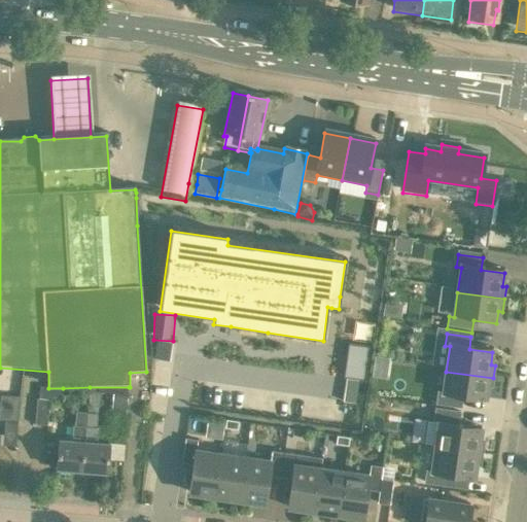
[(343,381),(364,384),(370,351),(348,348),(343,381)]
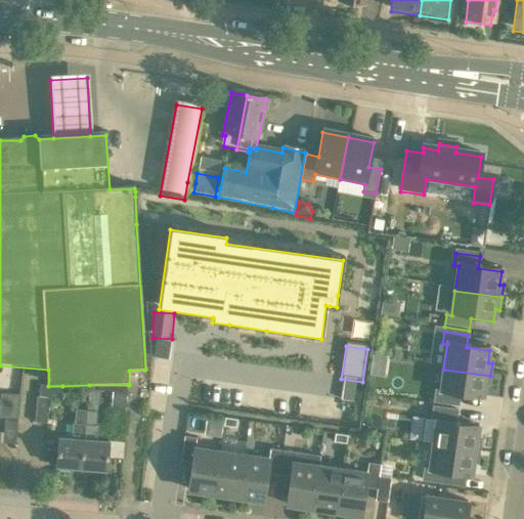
[(374,358),(372,376),(386,378),(388,359),(374,358)]
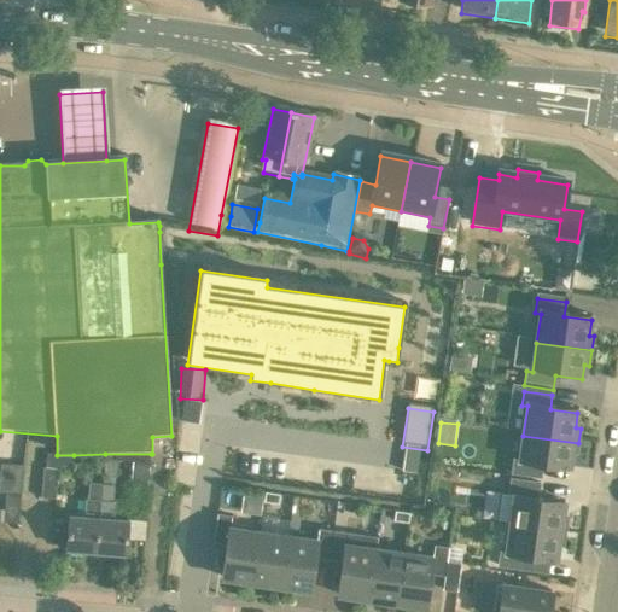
[(578,443),(523,436),(519,465),(513,464),(511,478),(540,482),(542,468),(569,472),(571,458),(576,458),(578,443)]
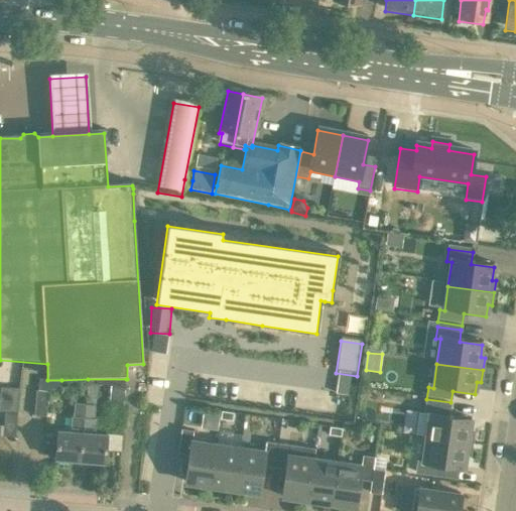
[(83,436),(81,465),(104,467),(107,438),(98,438),(98,430),(101,430),(102,422),(95,422),(97,388),(110,389),(108,410),(123,411),(126,379),(88,379),(85,408),(83,436)]
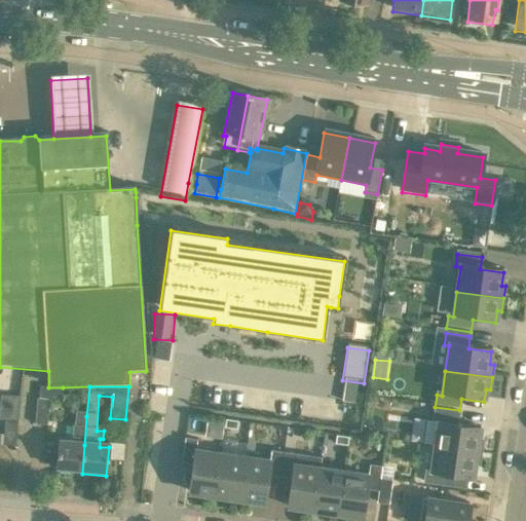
[(47,392),(40,391),(38,403),(37,403),(34,429),(47,430),(50,404),(61,405),(63,387),(48,387),(47,392)]
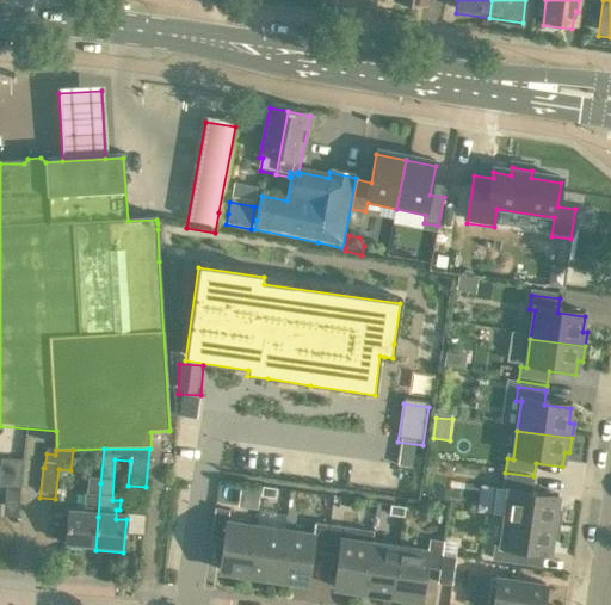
[(0,493),(19,494),(22,465),(0,464),(0,493)]
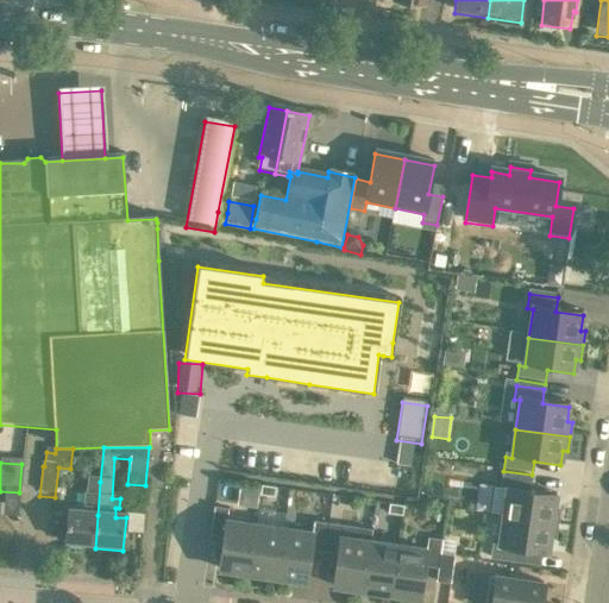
[(502,520),(557,528),(559,514),(554,513),(556,498),(529,494),(531,481),(503,476),(501,490),(507,491),(502,520)]
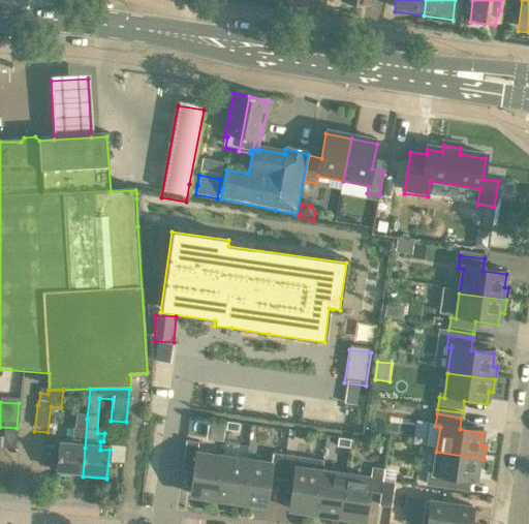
[(57,474),(83,476),(85,448),(87,419),(75,419),(74,431),(72,431),(71,447),(59,445),(57,474)]
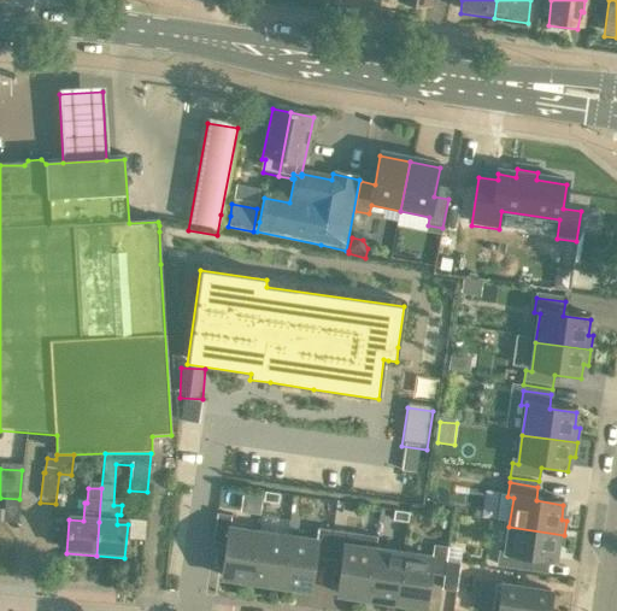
[(277,509),(278,498),(264,497),(263,506),(277,509)]
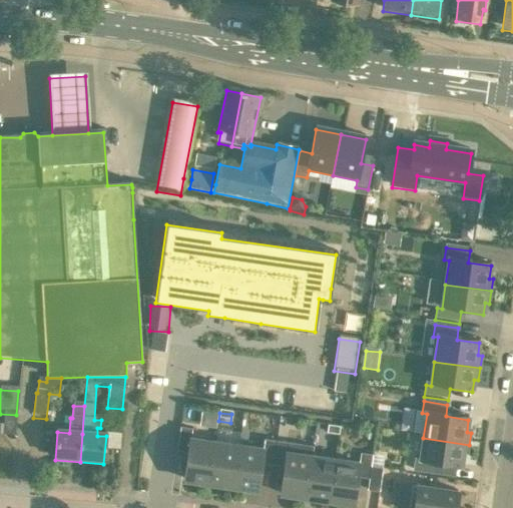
[(339,438),(340,430),(328,428),(327,437),(339,438)]
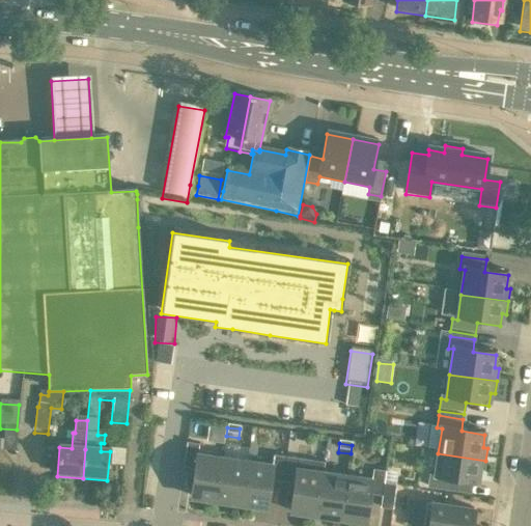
[(216,504),(222,461),(197,458),(198,447),(187,446),(183,470),(195,472),(190,500),(216,504)]
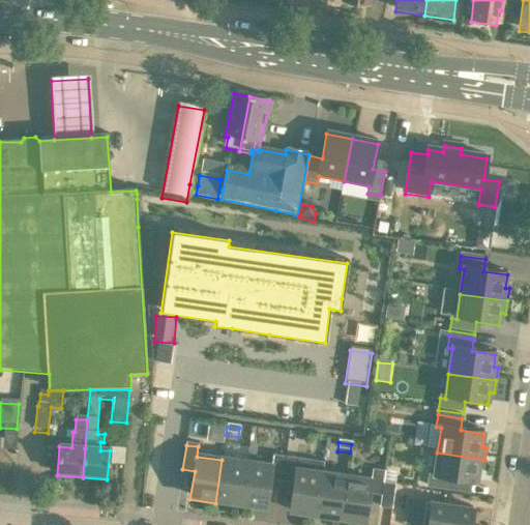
[(484,460),(437,453),(434,477),(429,477),(427,490),(451,493),(453,482),(476,485),(478,471),(482,472),(484,460)]
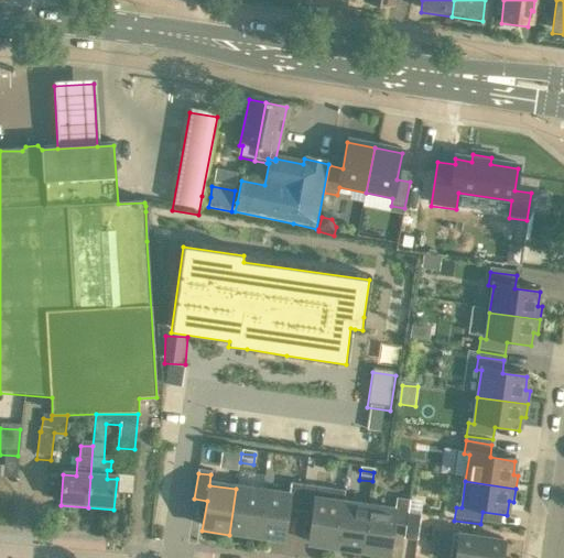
[(289,496),(262,493),(256,538),(282,543),(286,513),(300,514),(303,489),(290,487),(289,496)]
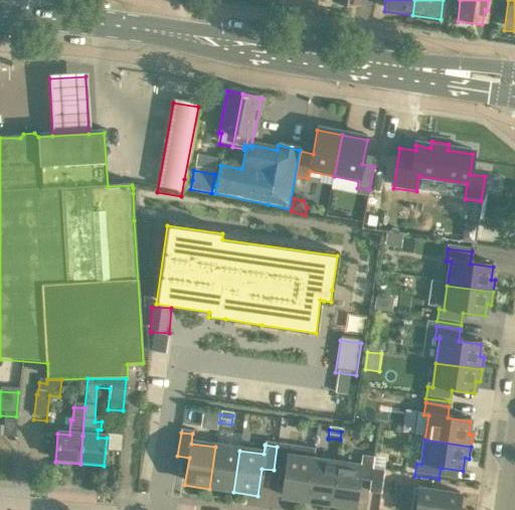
[(215,447),(209,489),(233,492),(239,451),(215,447)]
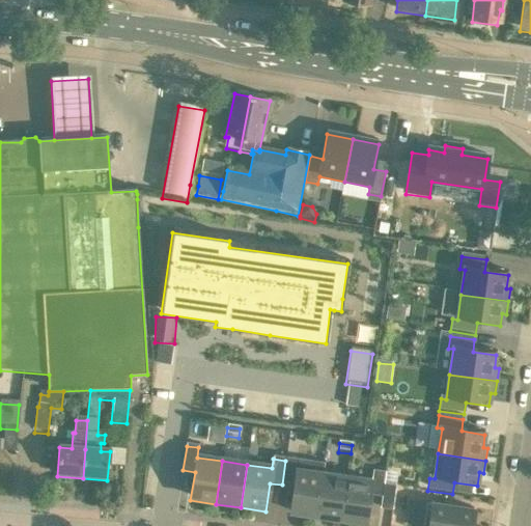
[(323,466),(285,461),(282,485),(294,487),(289,515),(315,519),(323,466)]
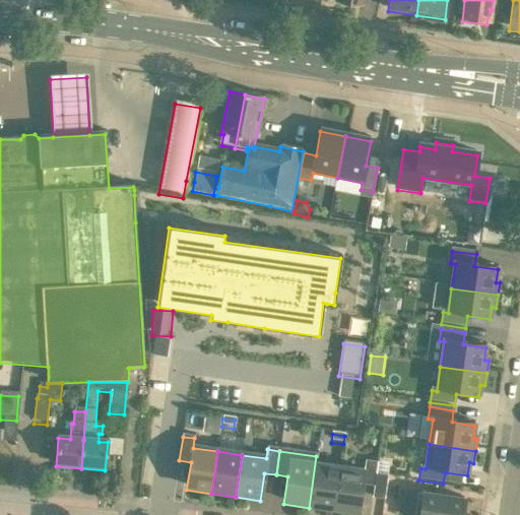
[(317,456),(316,456),(309,508),(333,511),(339,469),(316,466),(317,456)]
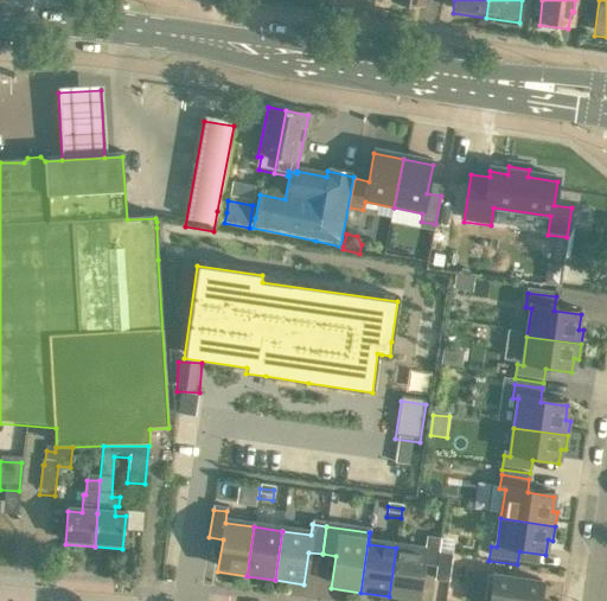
[(425,551),(396,548),(389,596),(410,600),(417,600),(422,569),(436,570),(438,556),(440,543),(426,541),(425,551)]
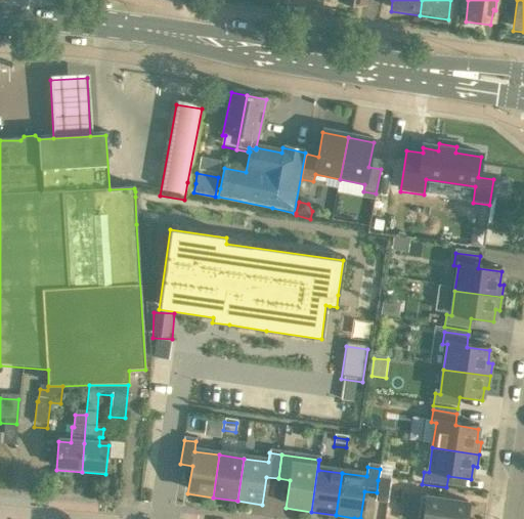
[(378,480),(377,492),(375,505),(387,507),(390,482),(378,480)]
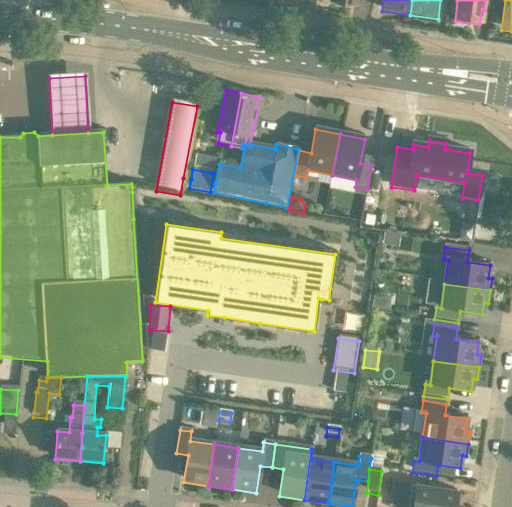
[(406,506),(407,485),(395,484),(394,506),(406,506)]
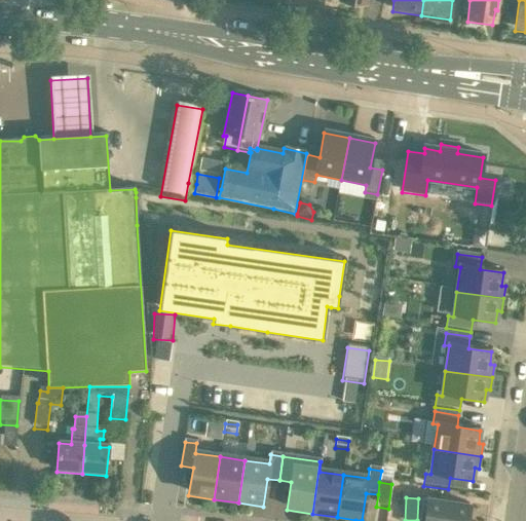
[(467,520),(470,508),(422,500),(419,520),(467,520)]
